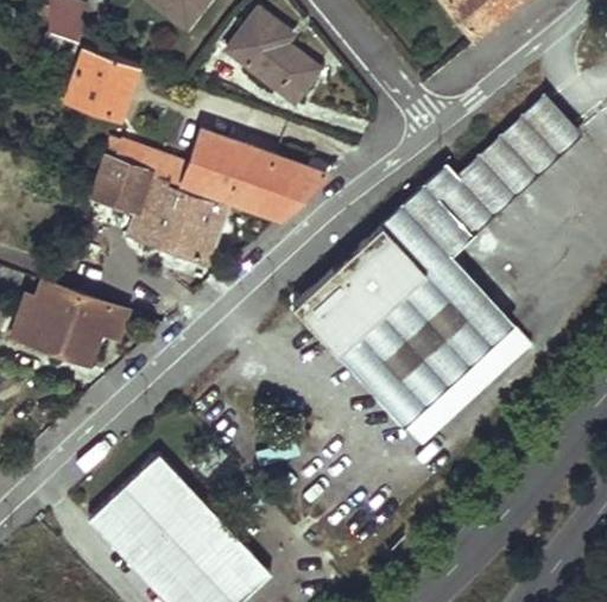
[(83,14),(86,8),(62,0),(49,0),(49,2),(83,14)]
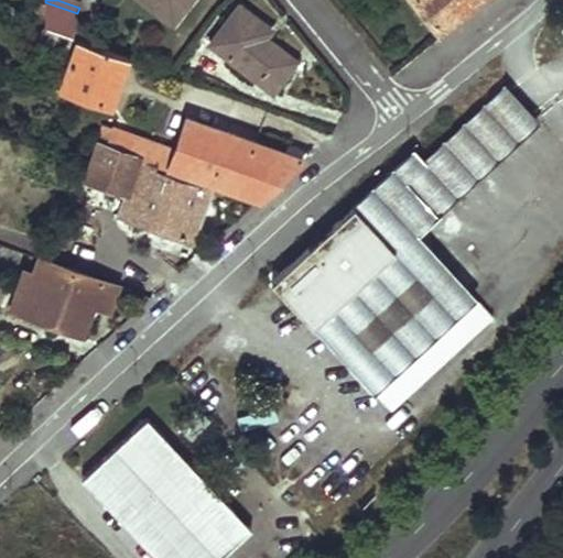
[(134,0),(171,29),(188,7),(179,0),(134,0)]
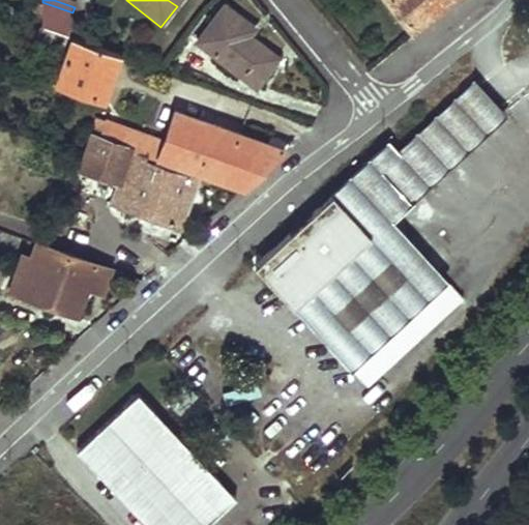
[(461,2),(462,0),(383,0),(415,39),(461,2)]
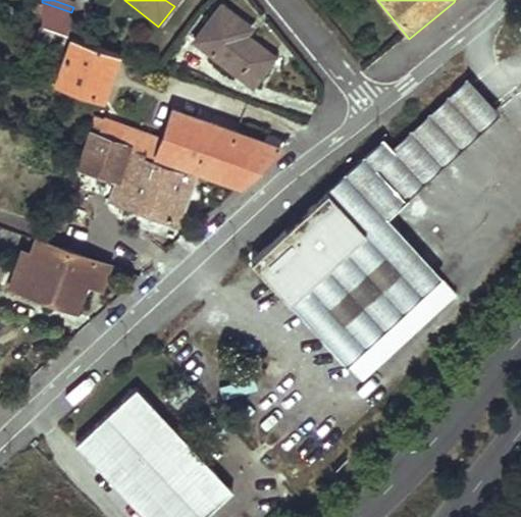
[(73,7),(71,12),(42,2),(41,31),(67,40),(89,13),(73,7)]
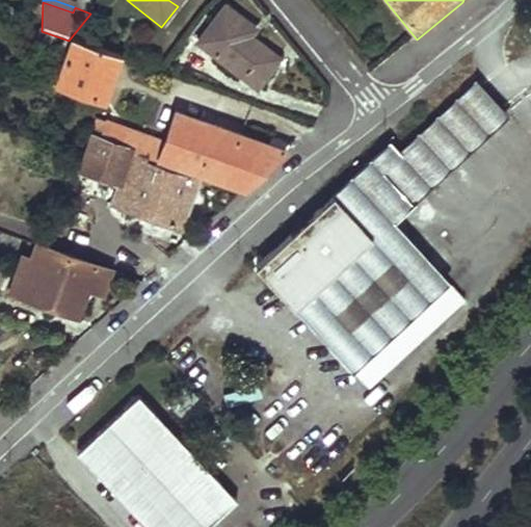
[(256,33),(226,9),(197,45),(256,90),(277,62),(250,41),(256,33)]
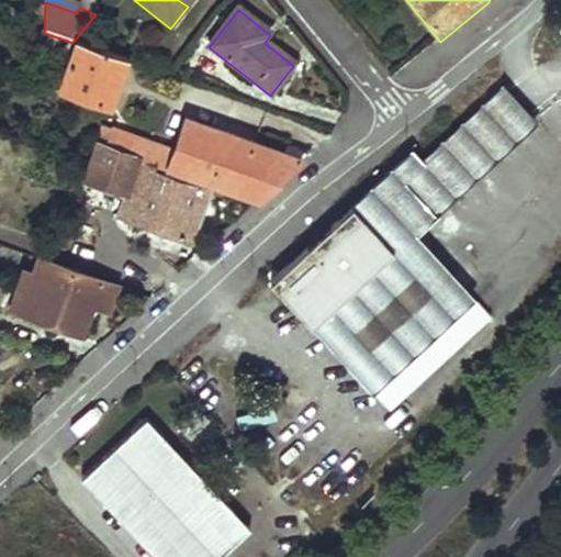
[(73,43),(44,33),(43,33),(40,43),(73,56),(77,44),(73,43)]
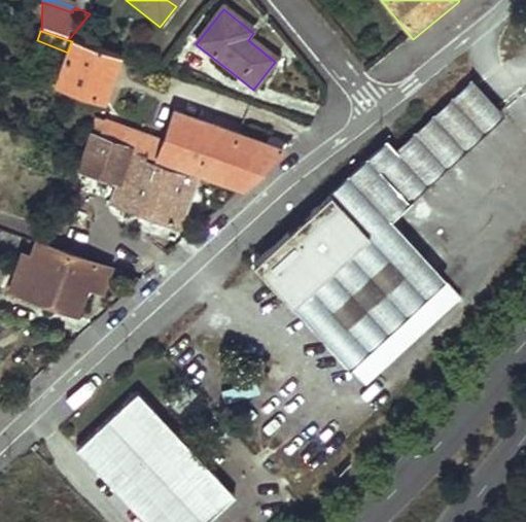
[(120,59),(72,41),(68,53),(56,88),(97,102),(105,81),(111,83),(120,59)]
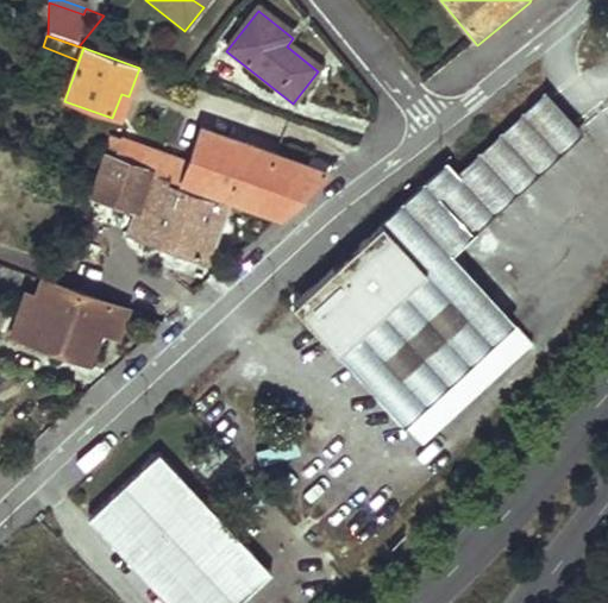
[(446,167),(292,307),(399,426),(465,366),(513,324),(451,256),(581,136),(545,96),(455,176),(446,167)]
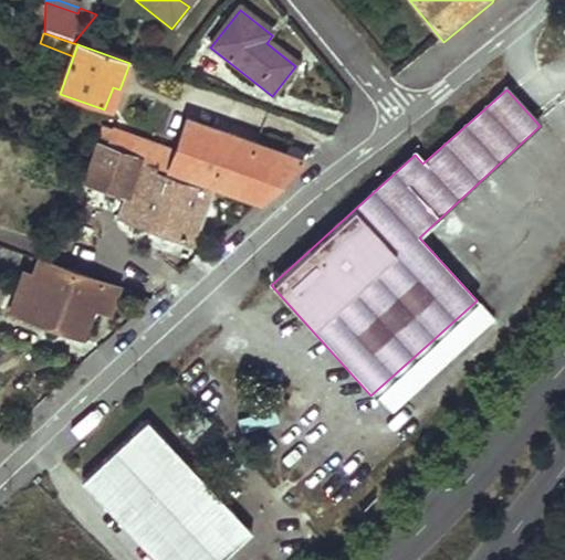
[(175,156),(112,135),(105,152),(165,175),(255,208),(279,187),(303,164),(187,124),(175,156)]
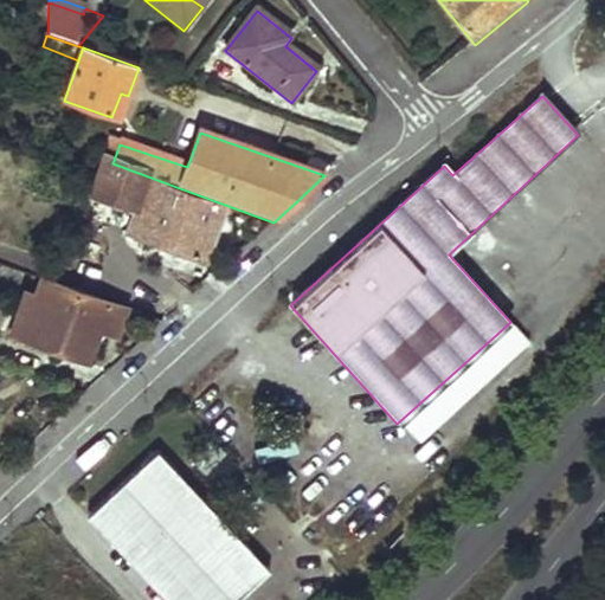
[(113,163),(120,144),(110,141),(103,159),(104,160),(113,163)]
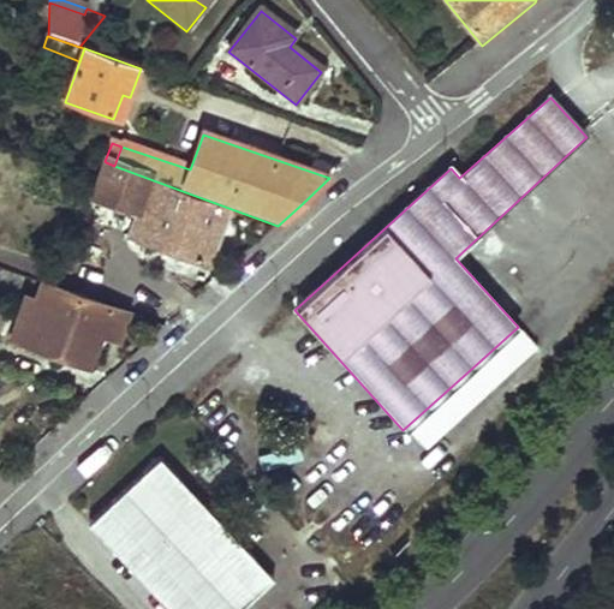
[(179,190),(114,166),(106,162),(93,202),(137,219),(131,239),(138,242),(138,243),(208,269),(227,212),(178,193),(179,190)]
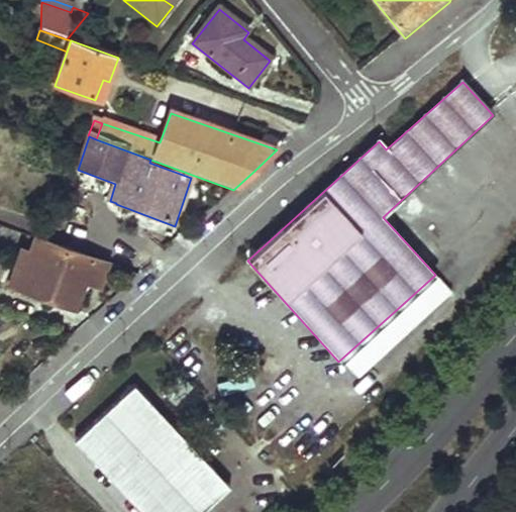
[(57,239),(60,223),(42,220),(40,236),(57,239)]
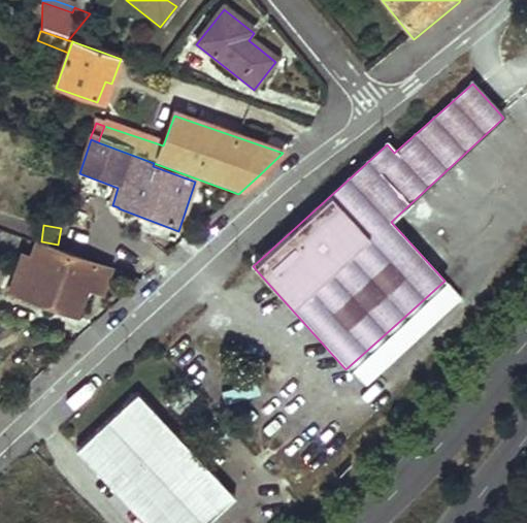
[(108,271),(35,247),(30,263),(24,262),(15,285),(32,292),(29,300),(70,315),(80,287),(100,293),(108,271)]
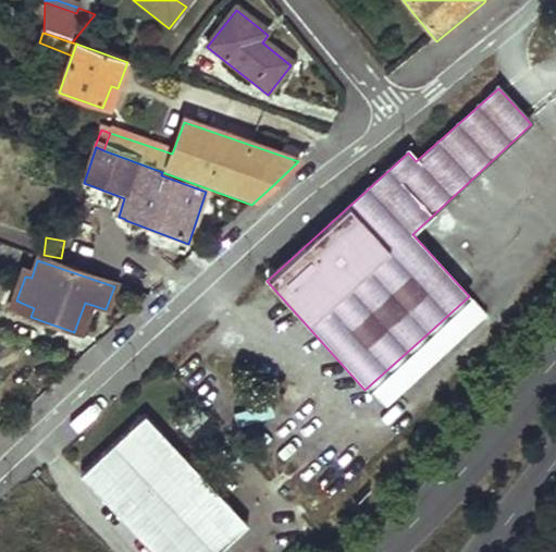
[(34,308),(16,301),(13,310),(31,317),(34,308)]
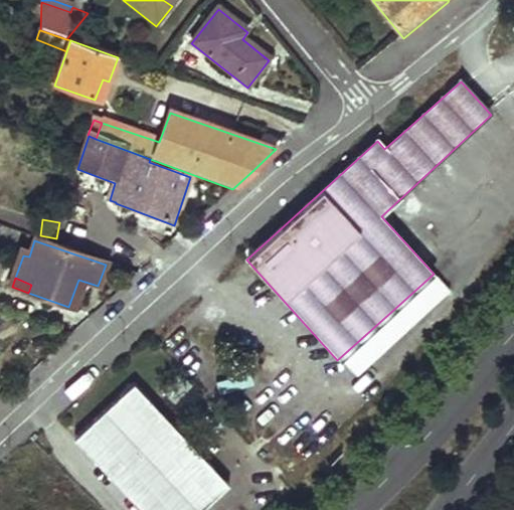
[(393,310),(337,360),(353,379),(410,329),(393,310)]
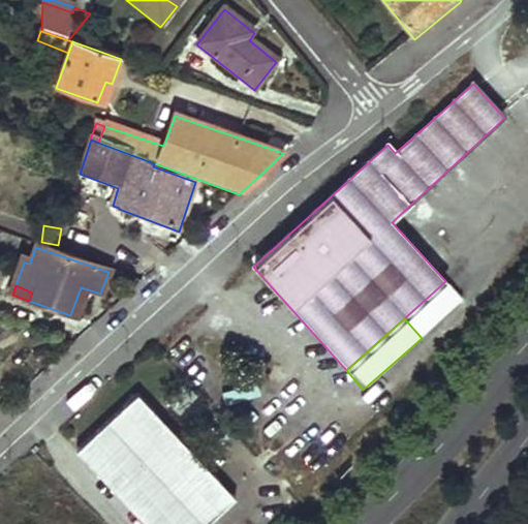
[(137,396),(75,455),(142,523),(209,523),(235,499),(137,396)]
